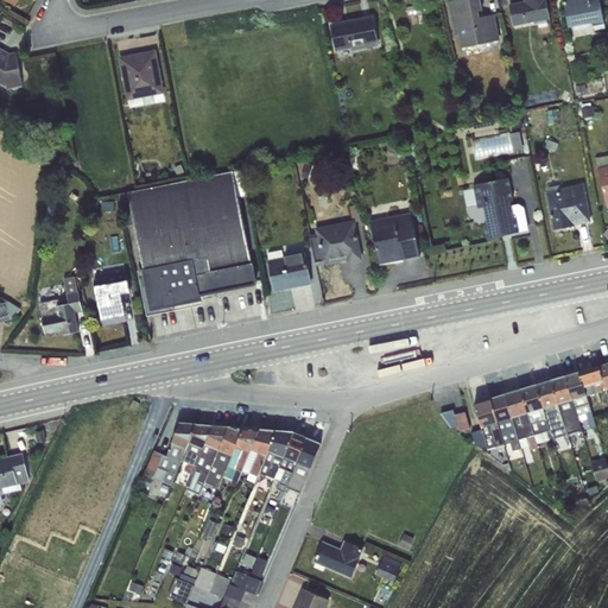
[(461,48),(500,40),(494,13),(480,17),(479,12),(483,11),(480,0),(453,0),(448,1),(455,35),(458,35),(461,48)]
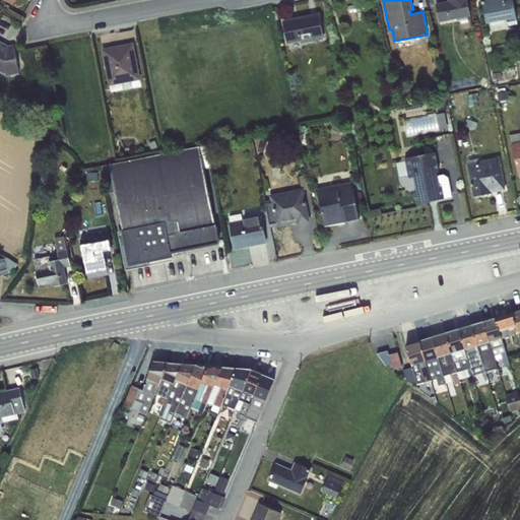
[(442,21),(443,25),(458,22),(457,18),(470,15),(467,0),(447,0),(448,0),(435,3),(439,22),(442,21)]
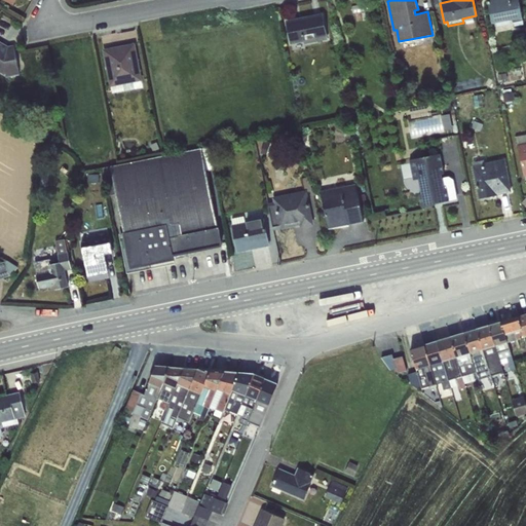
[(523,19),(518,0),(487,0),(492,23),(523,19)]
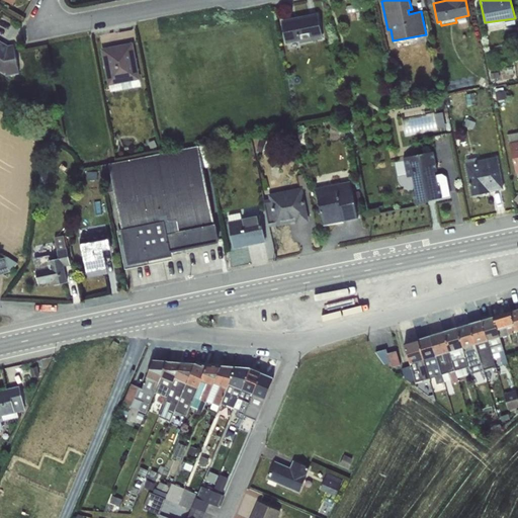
[(318,13),(281,20),(286,44),(299,41),(299,44),(323,38),(318,13)]
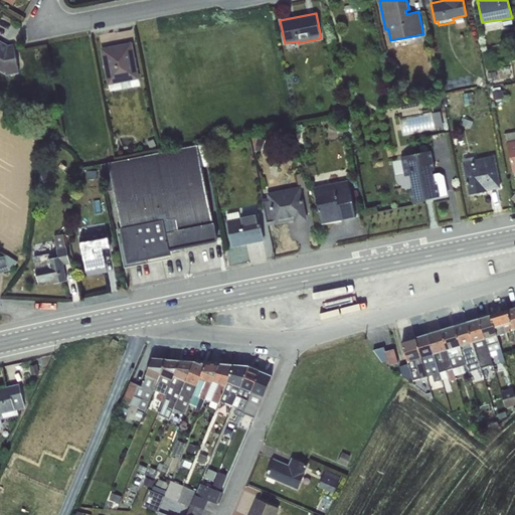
[(0,71),(5,75),(19,72),(14,44),(8,44),(0,39),(0,71)]
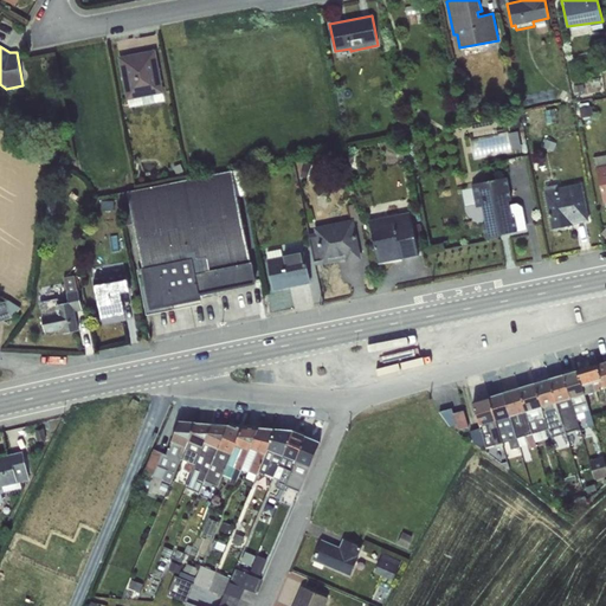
[(155,50),(118,57),(127,100),(143,97),(146,104),(160,102),(165,96),(155,50)]
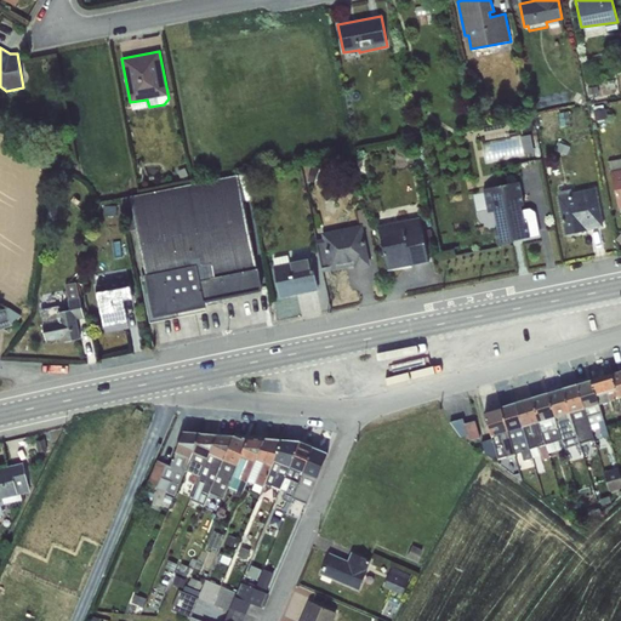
[(534,134),(485,138),(486,159),(536,154),(534,134)]
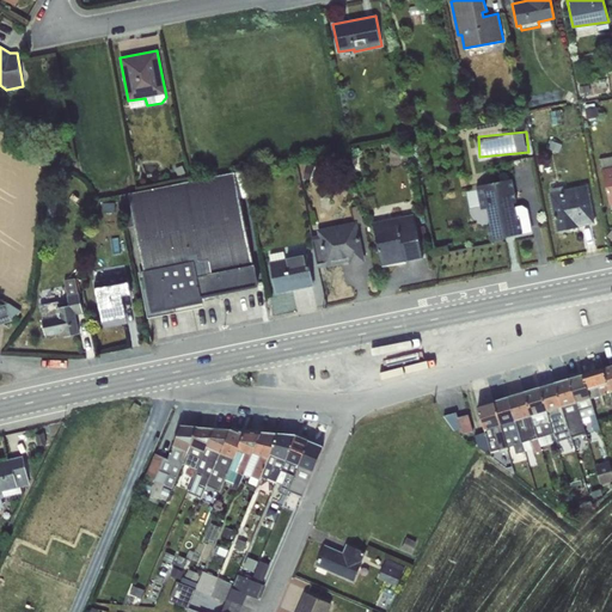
[(490,239),(533,232),(528,202),(518,204),(513,177),(482,183),(490,239)]
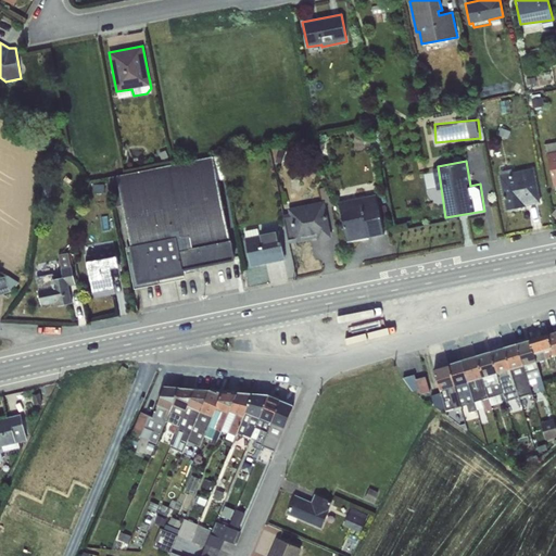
[(135,285),(237,261),(230,231),(227,231),(214,175),(212,182),(204,185),(203,192),(203,196),(197,226),(190,200),(192,193),(190,187),(169,181),(177,180),(178,176),(191,173),(192,168),(169,163),(116,176),(129,231),(122,232),(135,285)]
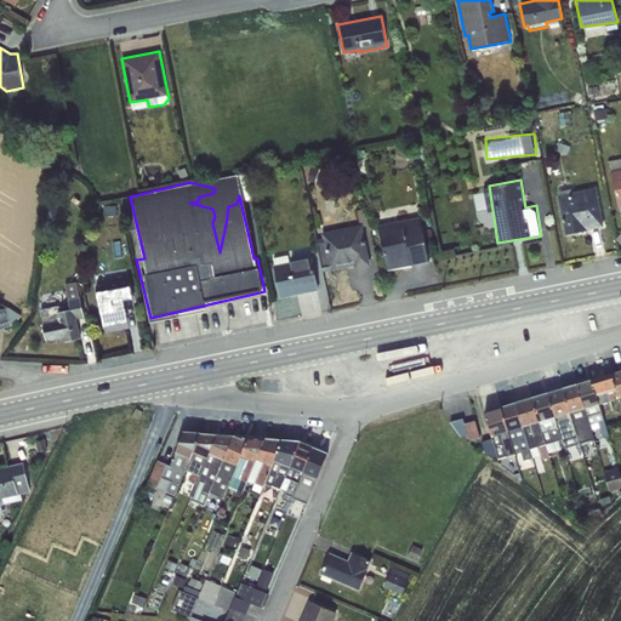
[(567,233),(605,226),(598,183),(559,191),(567,233)]
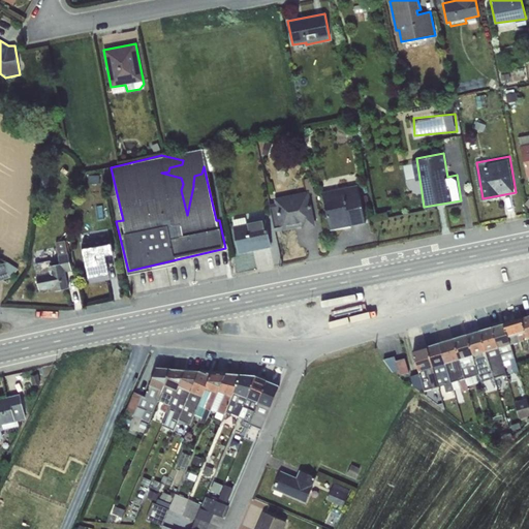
[(329,229),(364,223),(358,184),(321,190),(329,229)]
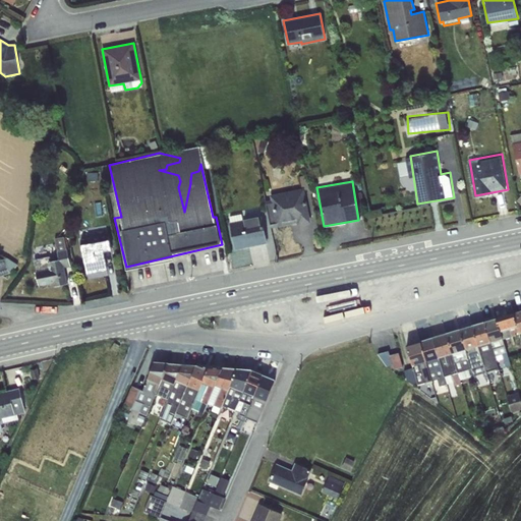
[(266,192),(270,228),(311,222),(307,187),(266,192)]
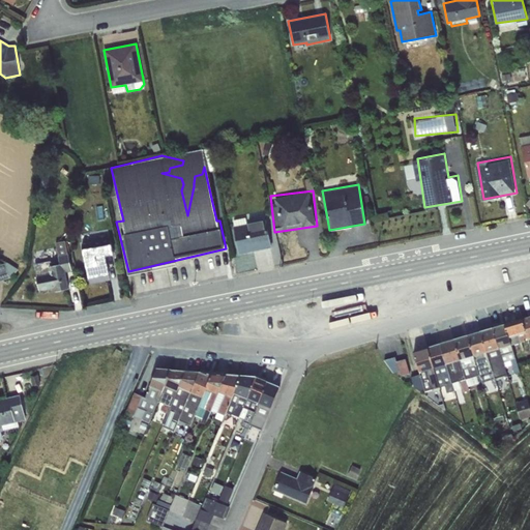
[(117,202),(111,204),(115,222),(121,219),(117,202)]
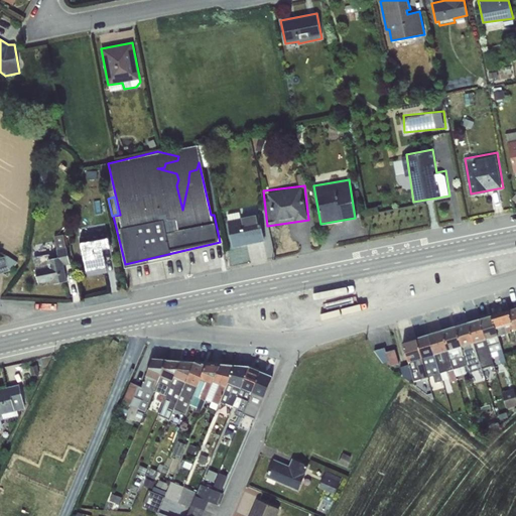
[(225,217),(232,247),(264,240),(257,209),(225,217)]
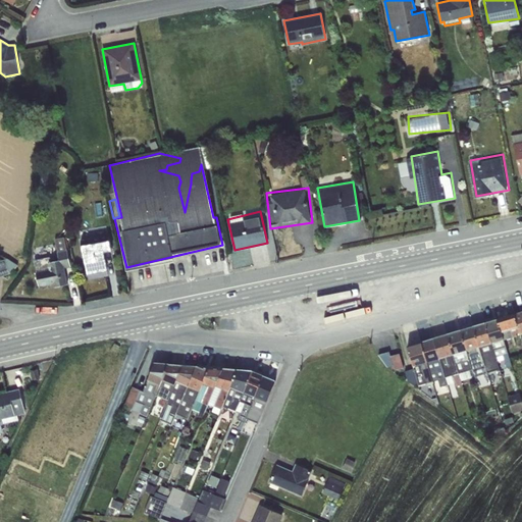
[(90,279),(109,274),(104,251),(114,248),(111,235),(81,242),(90,279)]
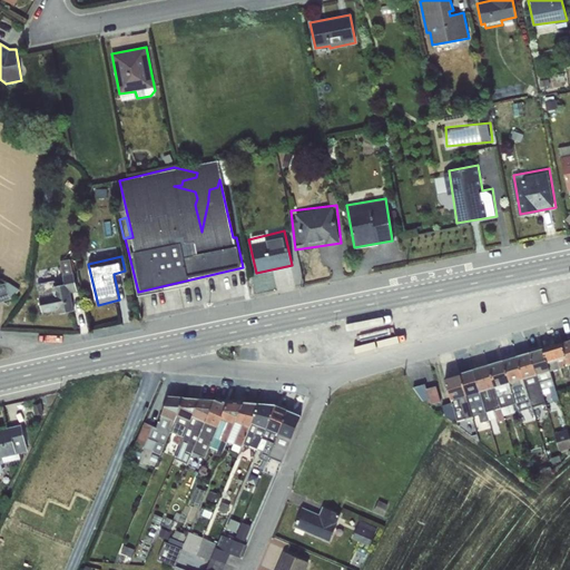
[(74,292),(78,292),(75,257),(61,258),(64,279),(38,282),(41,312),(75,308),(74,292)]
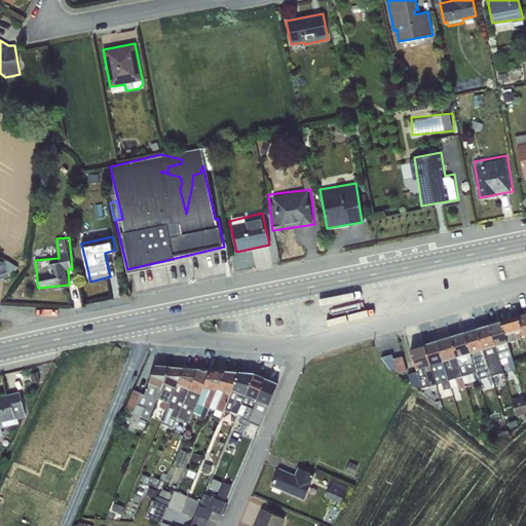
[(0,262),(0,276),(17,269),(12,258),(0,262)]
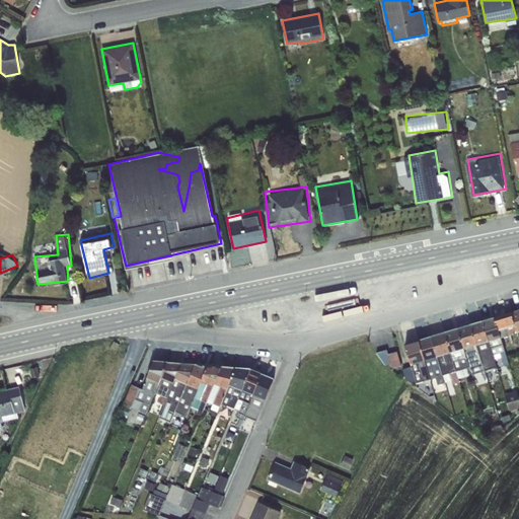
[(511,312),(495,317),(499,329),(514,326),(511,312)]
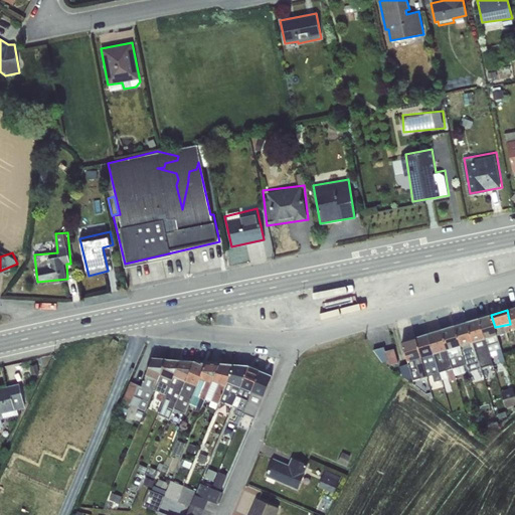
[(491,315),(479,319),(491,356),(497,354),(499,363),(505,361),(495,327),(491,315)]
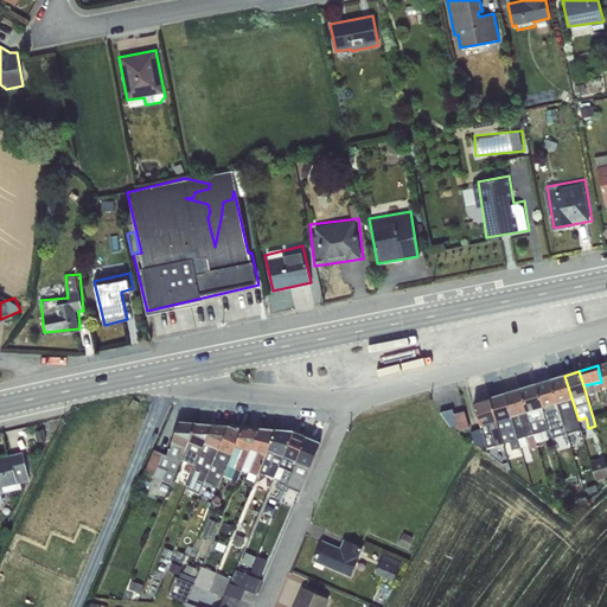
[(564,376),(550,379),(568,434),(572,430),(574,436),(582,433),(579,420),(564,376)]
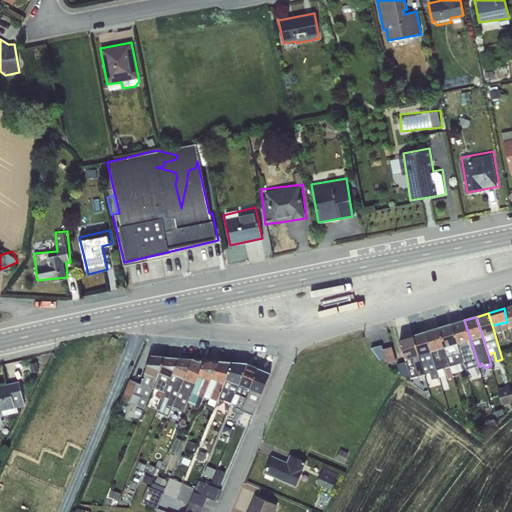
[(464,320),(452,324),(463,362),(466,369),(479,366),(464,320)]
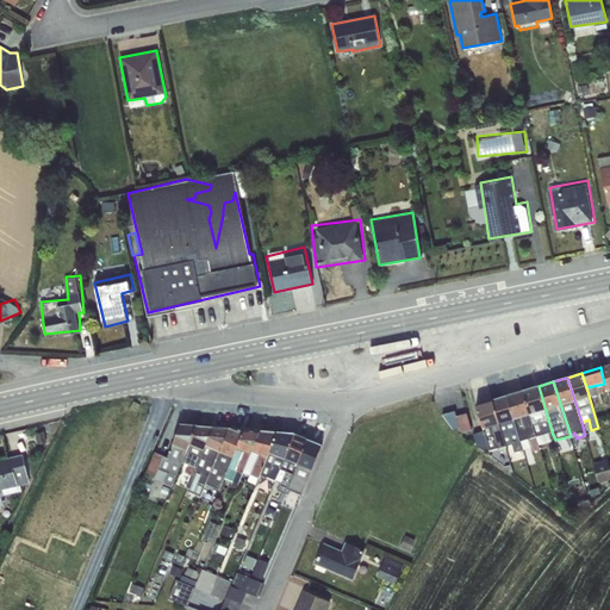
[(539,386),(522,391),(540,450),(548,447),(543,435),(552,431),(539,386)]
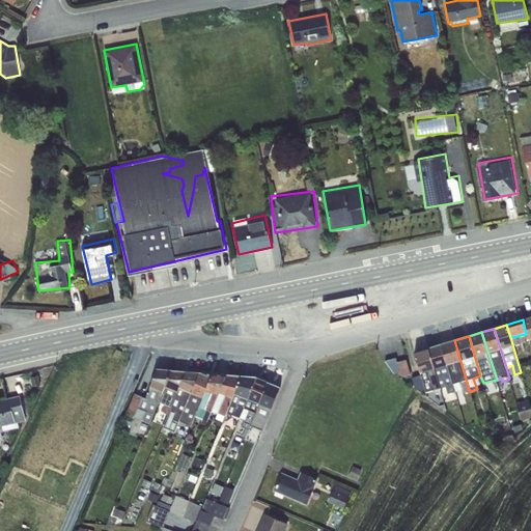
[(454,340),(441,344),(454,390),(457,398),(465,396),(463,393),(470,392),(454,340)]
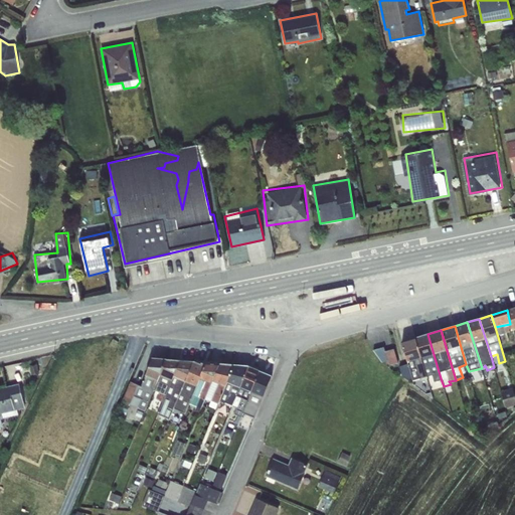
[(427,334),(415,337),(425,373),(432,371),(435,379),(441,378),(427,334)]
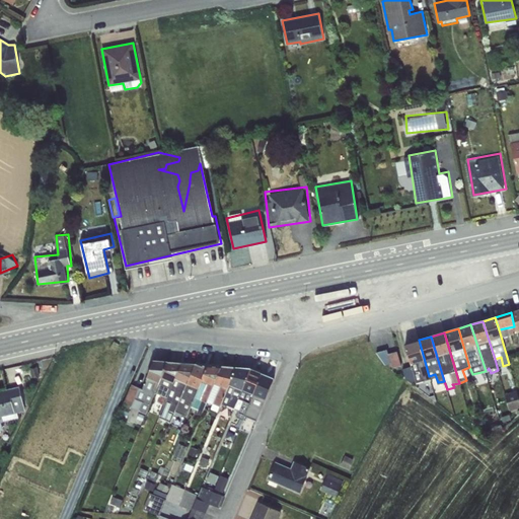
[(430,379),(429,376),(419,340),(404,345),(411,366),(401,369),(405,380),(412,383),(416,381),(418,383),(430,379)]
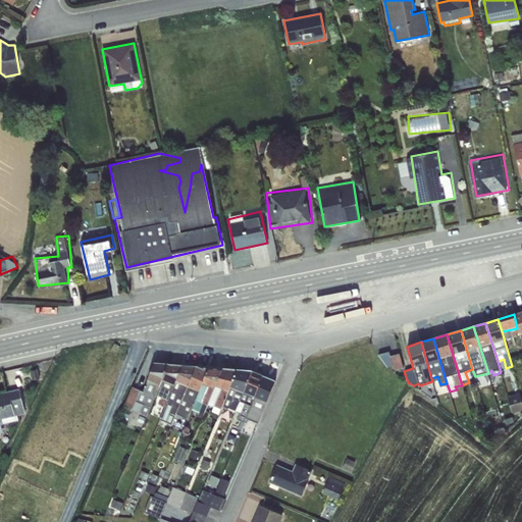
[(386,367),(395,364),(398,369),(410,365),(403,346),(381,354),(386,367)]
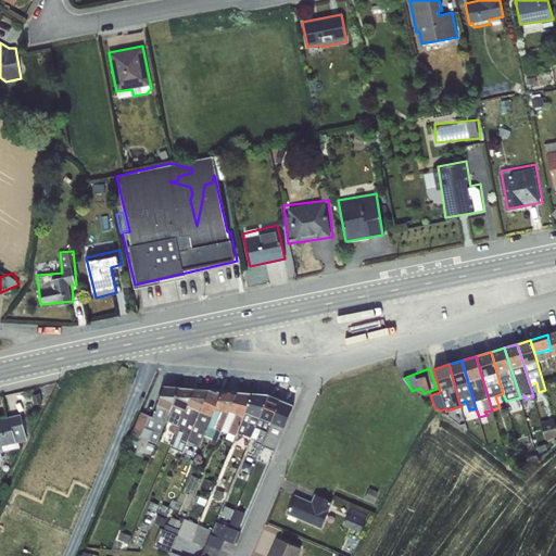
[(156,443),(167,421),(181,387),(165,384),(152,416),(141,411),(134,434),(129,445),(135,449),(140,436),(156,443)]
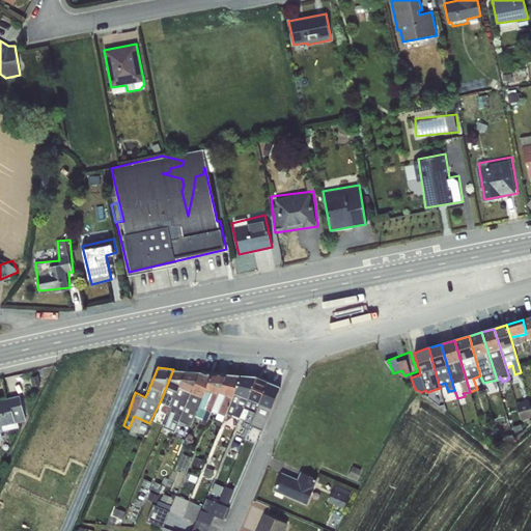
[(161,411),(168,414),(187,370),(173,369),(160,402),(165,404),(161,411)]
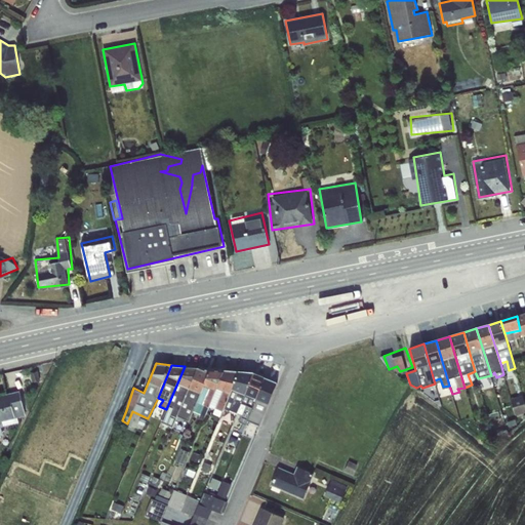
[(198,368),(185,366),(166,409),(162,421),(173,427),(180,409),(198,368)]
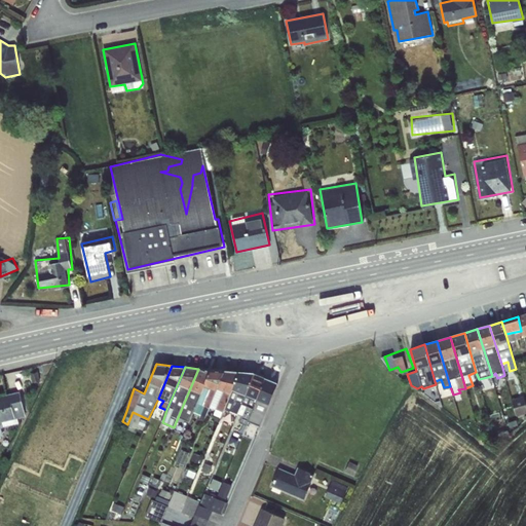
[(210,372),(198,369),(181,410),(186,413),(182,420),(189,424),(194,413),(210,372)]
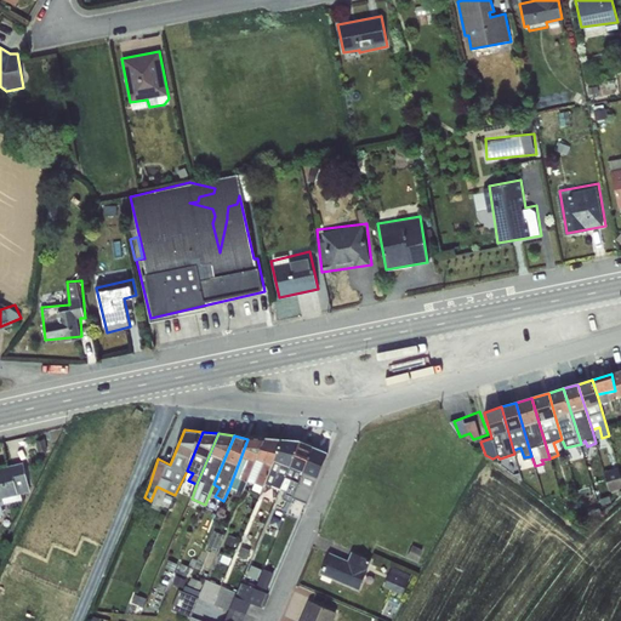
[(249,436),(248,439),(229,488),(237,491),(235,494),(241,496),(249,482),(266,437),(249,436)]
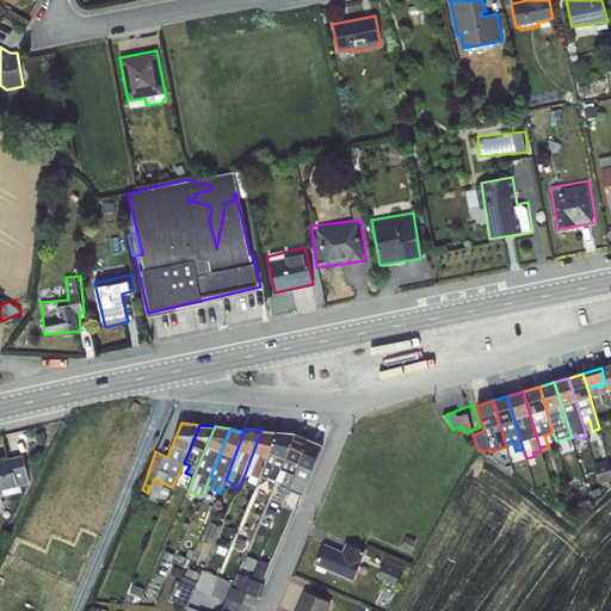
[(278,432),(261,430),(245,474),(260,480),(263,475),(278,432)]
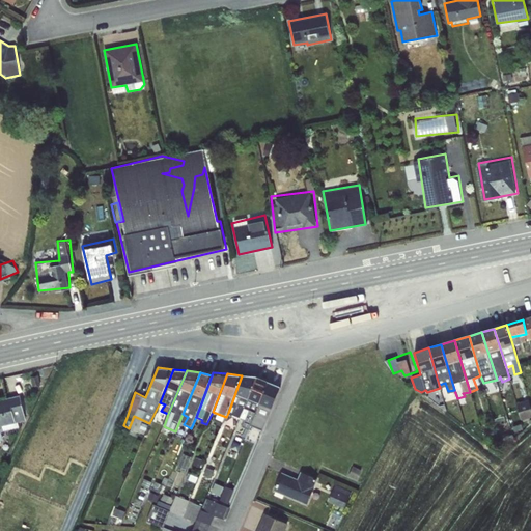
[(257,376),(242,375),(228,413),(240,418),(257,376)]
